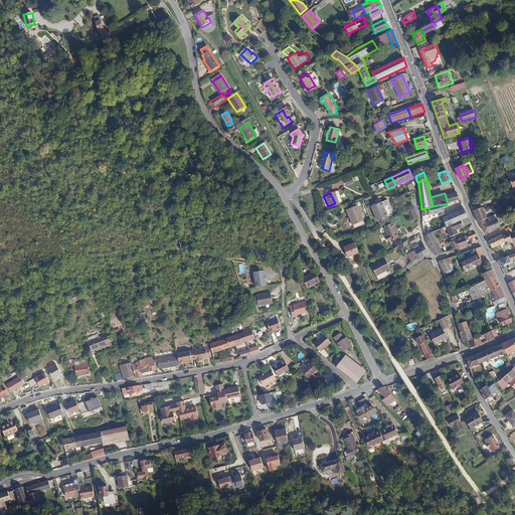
[(446,196),(448,203),(460,199),(457,193),(446,196)]
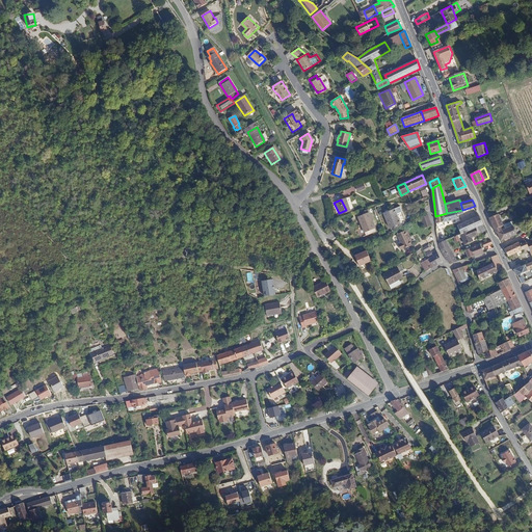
[(394,209),(384,213),(391,228),(401,223),(394,209)]
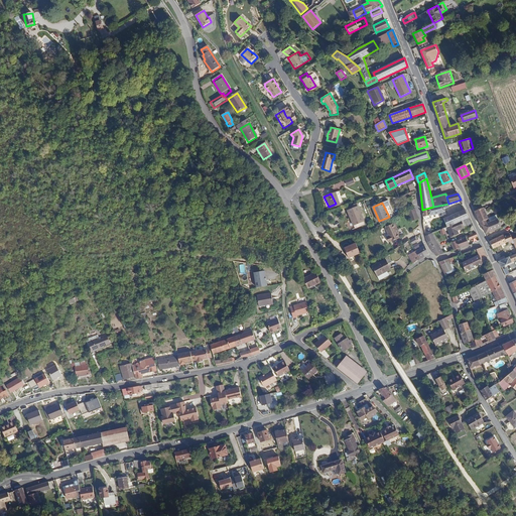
[(422,210),(423,217),(445,212),(444,208),(449,207),(448,204),(433,207),(422,210)]
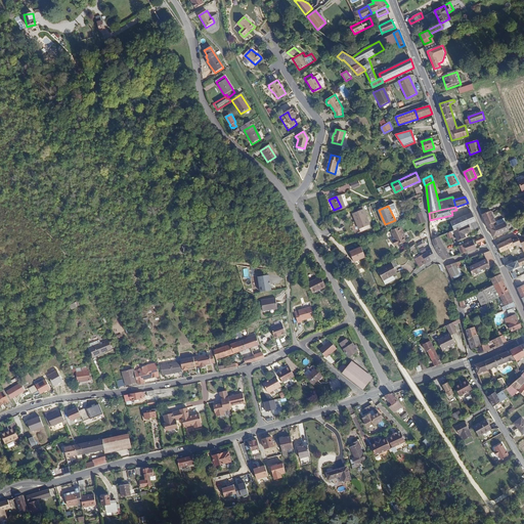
[(362,210),(353,214),(359,228),(369,224),(362,210)]
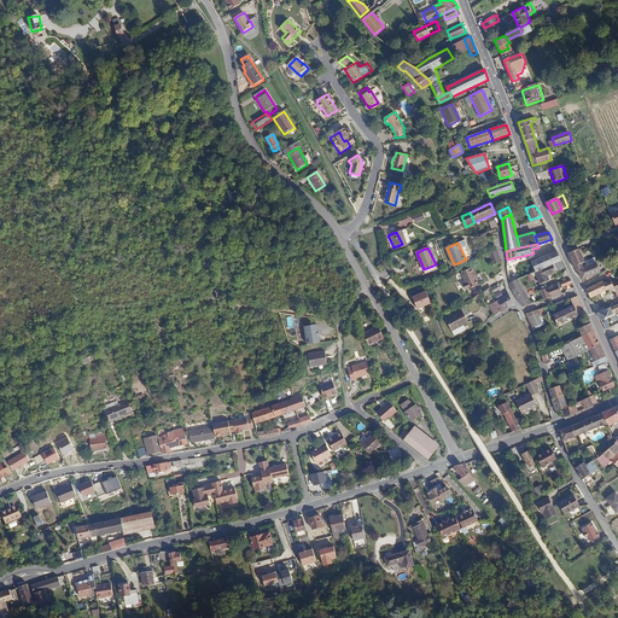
[(489,254),(493,266),(502,262),(497,249),(489,254)]
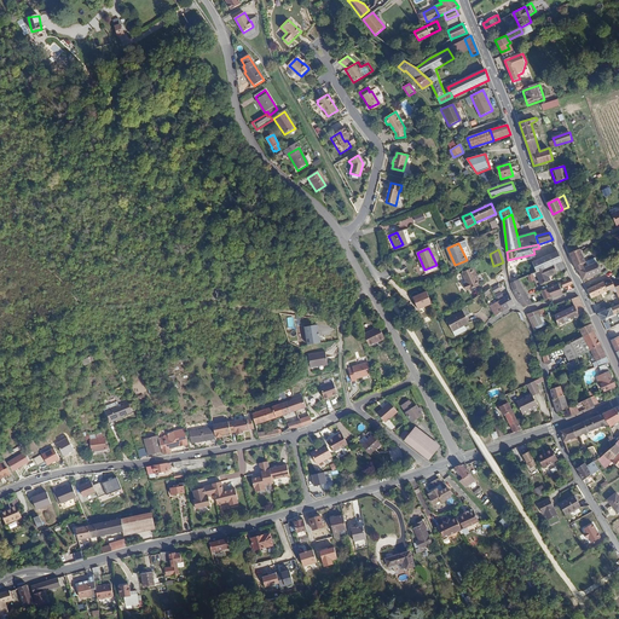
[(579,271),(584,267),(597,262),(595,258),(585,262),(580,250),(579,249),(570,253),(572,259),(577,271),(579,271)]
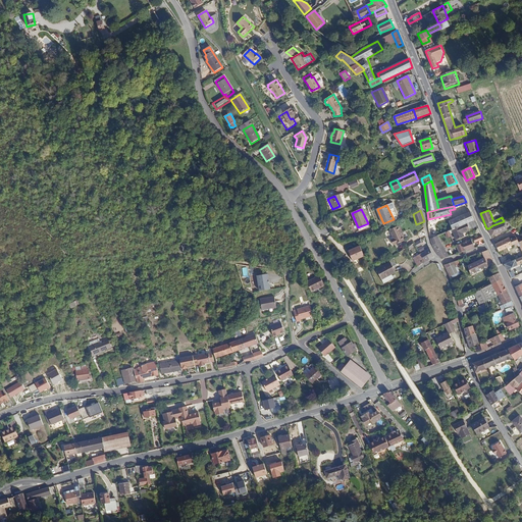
[(445,225),(447,232),(452,229),(467,223),(474,220),(473,218),(471,212),(450,221),(450,223),(445,225)]
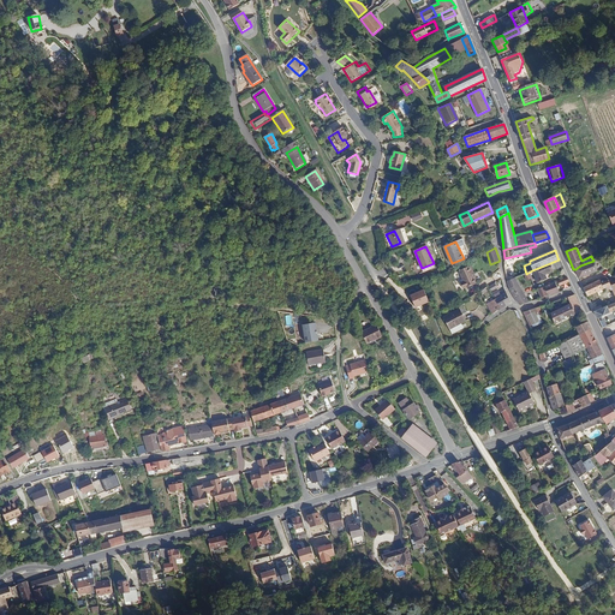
[(554,269),(562,266),(559,260),(550,263),(554,269)]
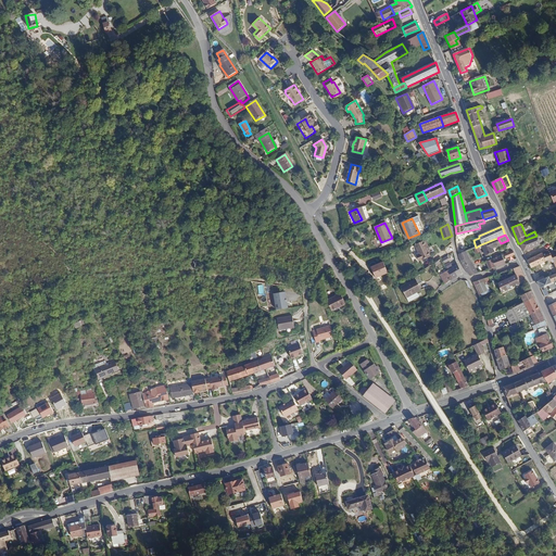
[(525,240),(520,243),(523,251),(540,244),(536,236),(525,240)]
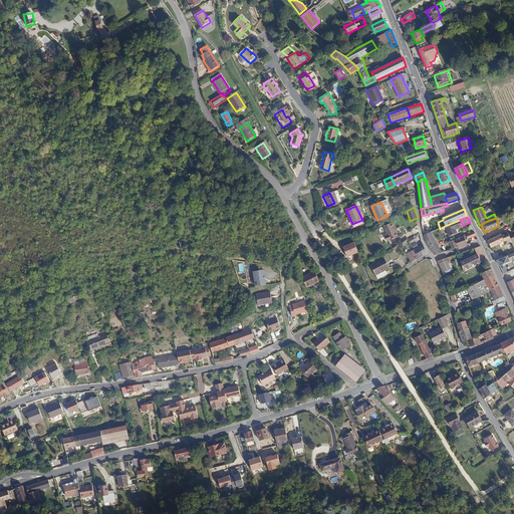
[(445,226),(450,237),(458,233),(455,228),(463,225),(460,220),(445,226)]
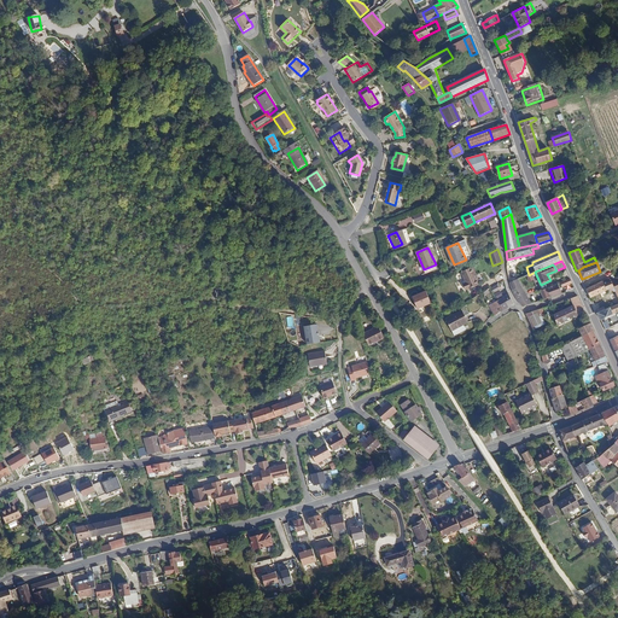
[(477,274),(473,267),(461,272),(466,283),(462,284),(465,290),(468,289),(468,290),(478,285),(476,279),(474,275),(477,274)]
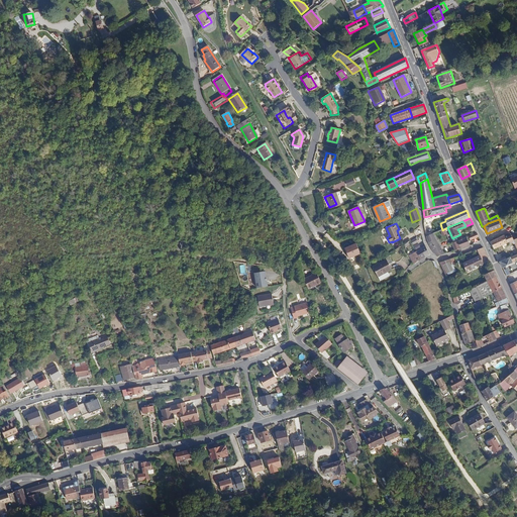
[(429,243),(431,247),(438,243),(433,233),(427,236),(429,243)]
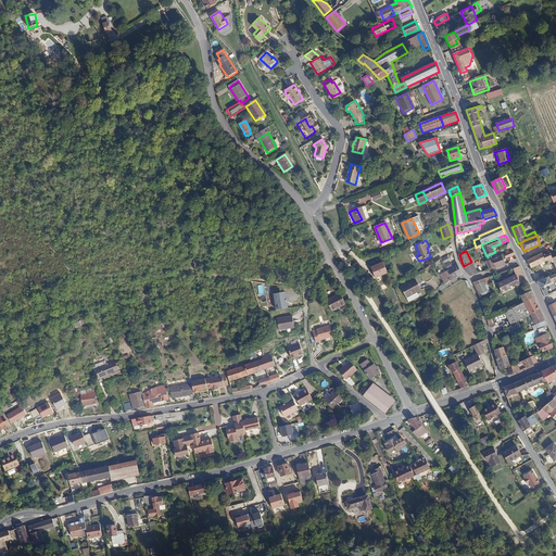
[(542,253),(528,260),(528,261),(531,268),(546,262),(544,256),(542,253)]
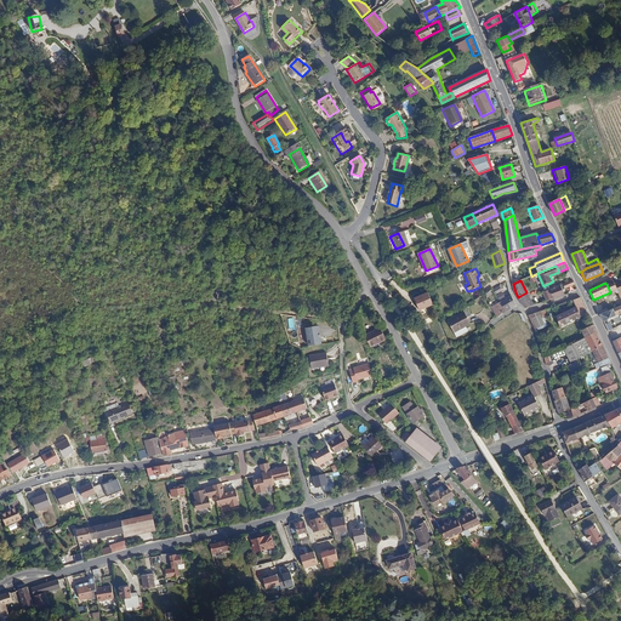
[(550,290),(554,300),(565,295),(560,285),(550,290)]
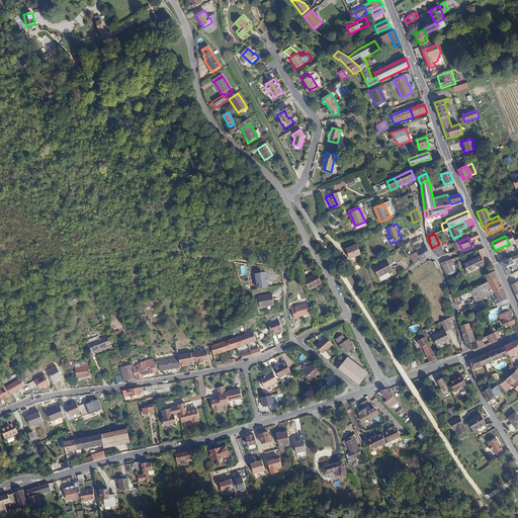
[(453,244),(456,251),(462,250),(458,242),(453,244)]
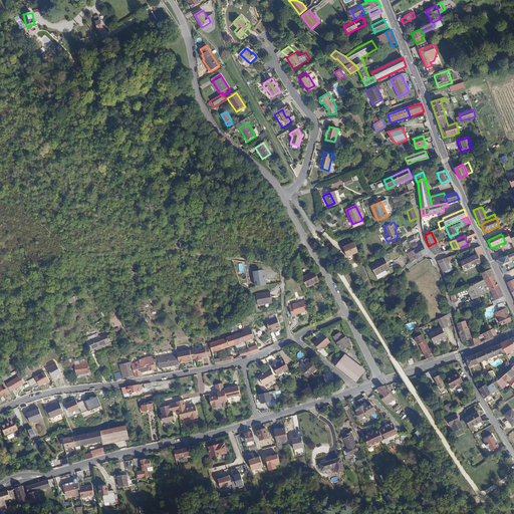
[(359,252),(354,241),(343,246),(348,257),(359,252)]
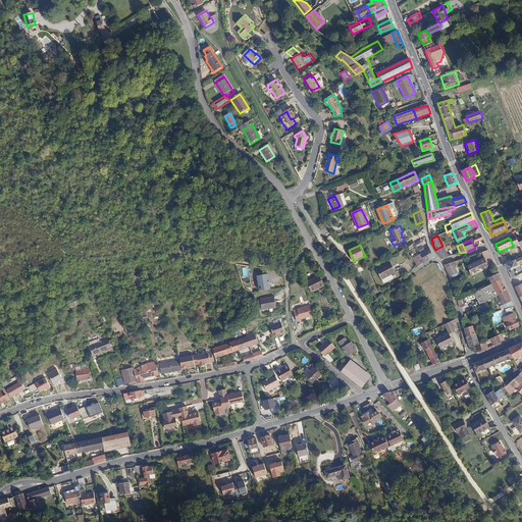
[(442,246),(435,250),(440,259),(442,259),(450,257),(442,246)]
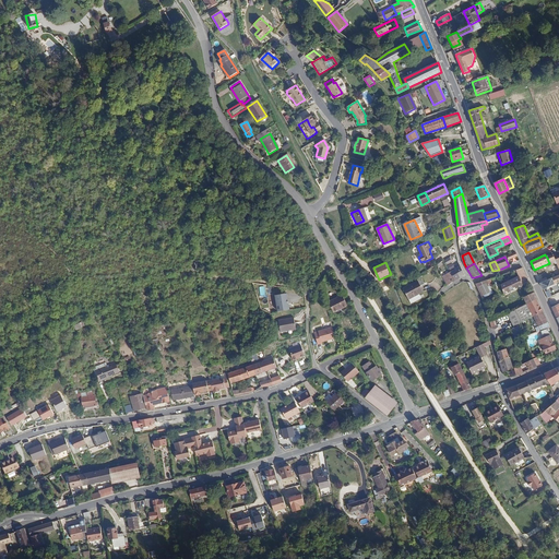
[(458,273),(460,277),(465,275),(460,265),(455,269),(458,273)]
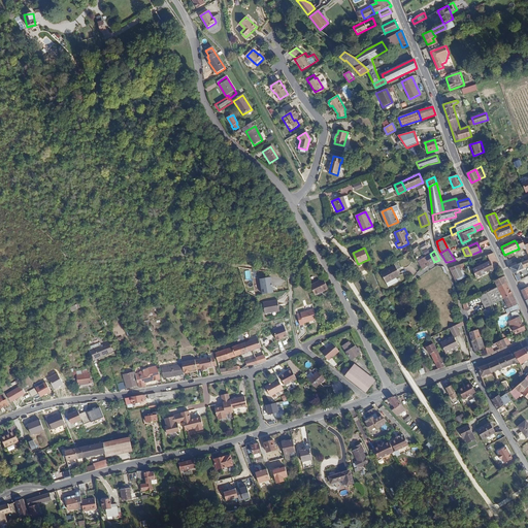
[(494,269),(500,266),(494,253),(485,256),(488,263),(479,267),(477,266),(473,268),(475,278),(494,270),(494,269)]
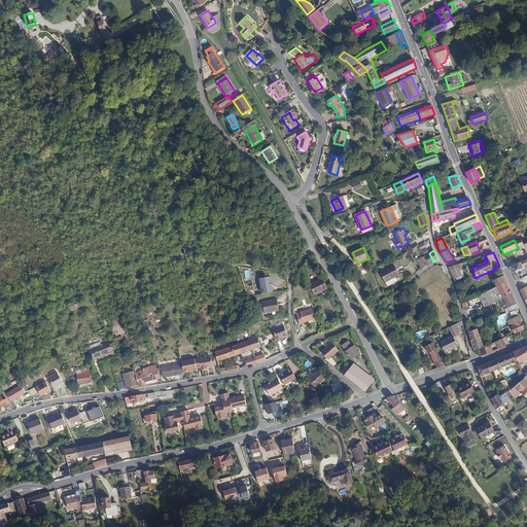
[(418,260),(423,269),(433,261),(431,257),(429,253),(418,260)]
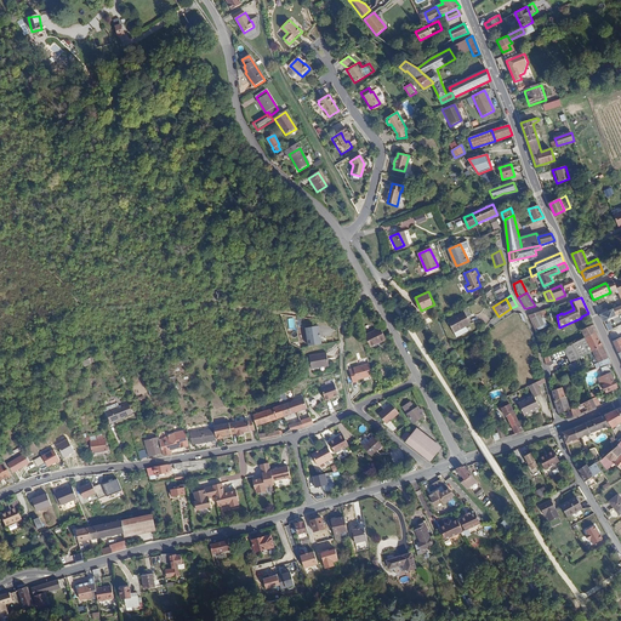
[(620,306),(600,314),(604,322),(620,313),(620,306)]
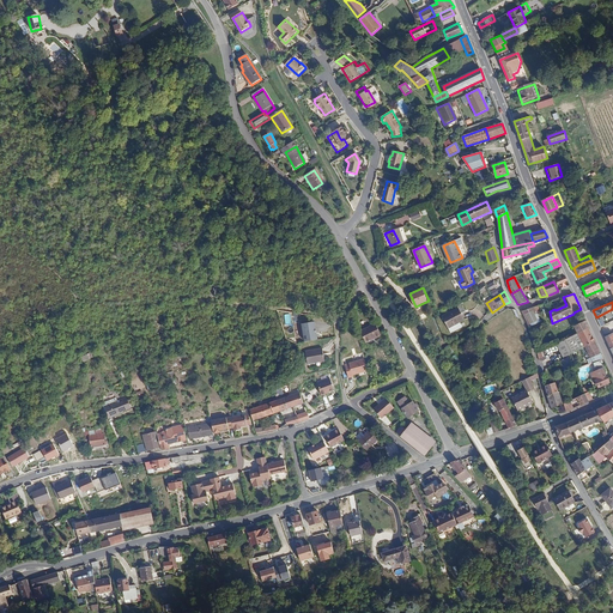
[(530,329),(533,334),(548,327),(539,305),(523,311),(522,313),(526,319),(530,329)]
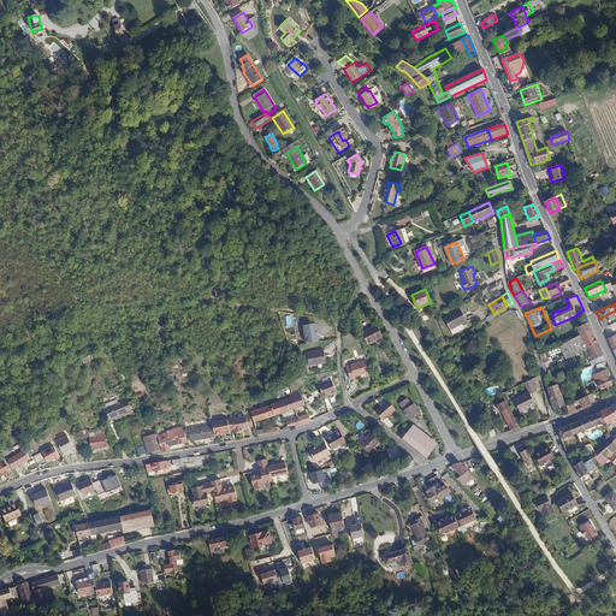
[(451,330),(462,324),(467,321),(461,309),(444,318),(450,330),(451,330)]
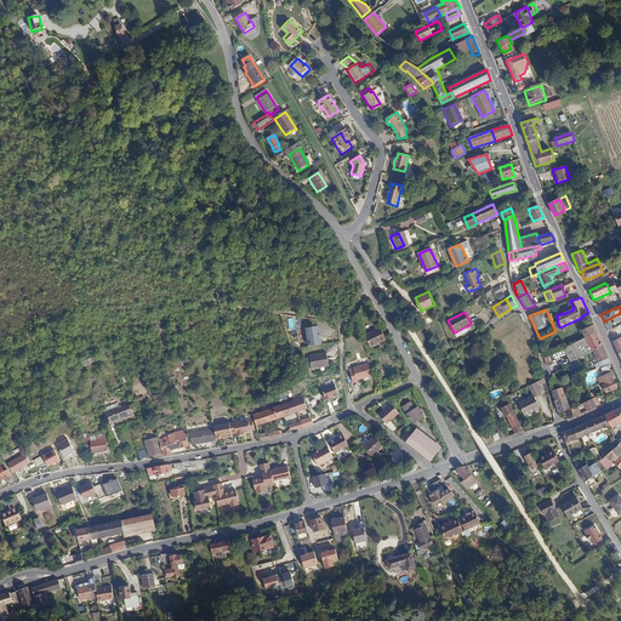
[(582,331),(586,339),(597,334),(598,332),(594,325),(582,331)]
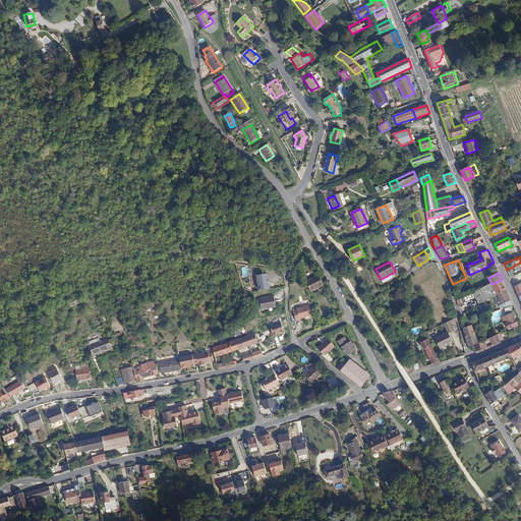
[(256,276),(259,291),(271,288),(268,274),(256,276)]
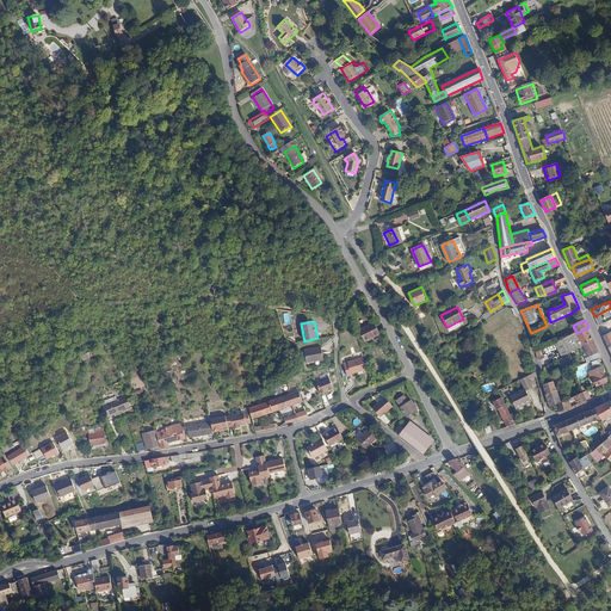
[(450,332),(461,326),(458,321),(448,327),(450,332)]
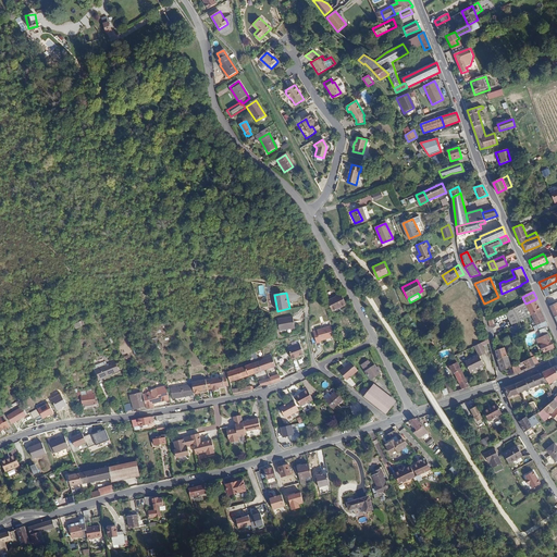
[(335,311),(347,305),(347,302),(342,294),(336,296),(337,297),(330,301),(335,311)]
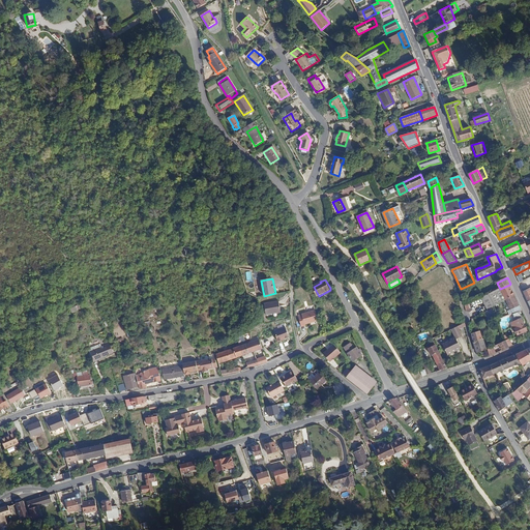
[(500,289),(506,300),(514,296),(512,291),(509,285),(500,289)]
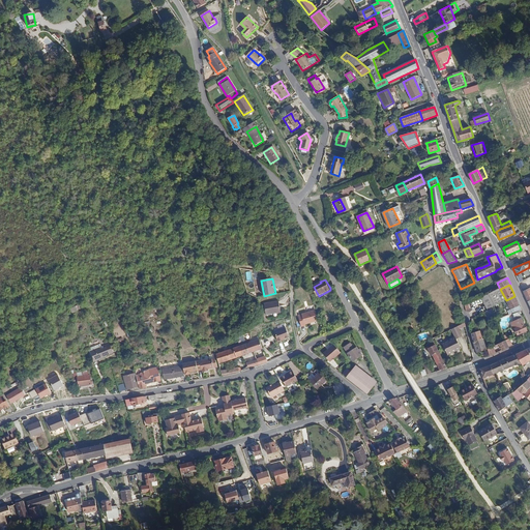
[(488,310),(506,300),(500,289),(481,298),(488,310)]
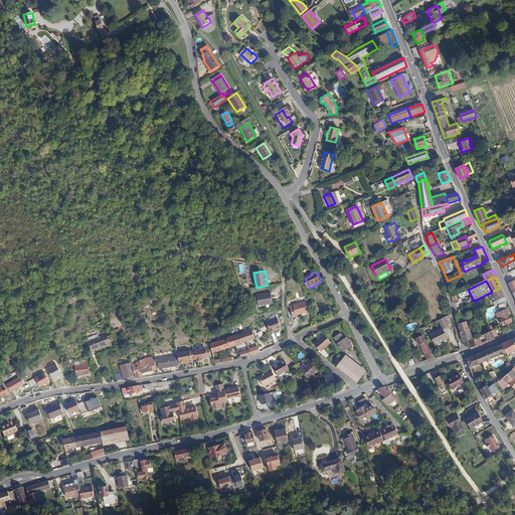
[(494,298),(503,294),(500,288),(492,292),(494,298)]
